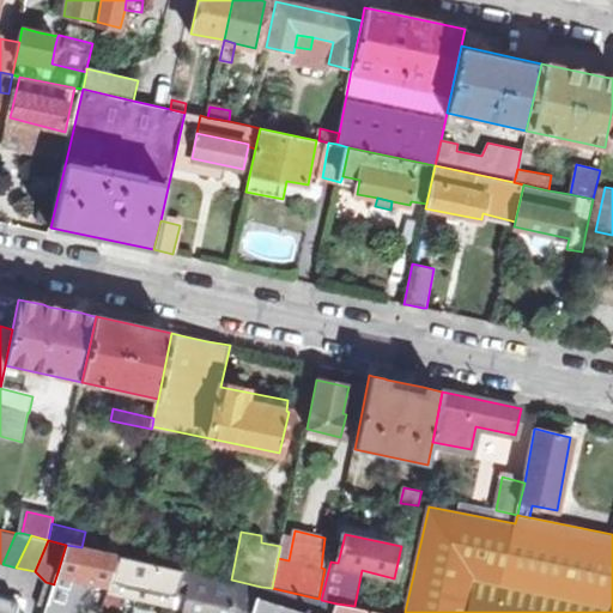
[(121,556),(82,547),(66,545),(58,572),(113,584),(121,556)]
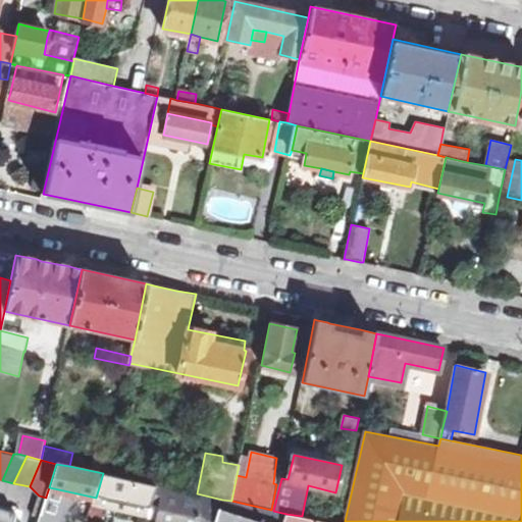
[(105,473),(103,473),(96,498),(94,502),(101,504),(102,497),(134,503),(151,508),(152,503),(157,485),(105,473)]
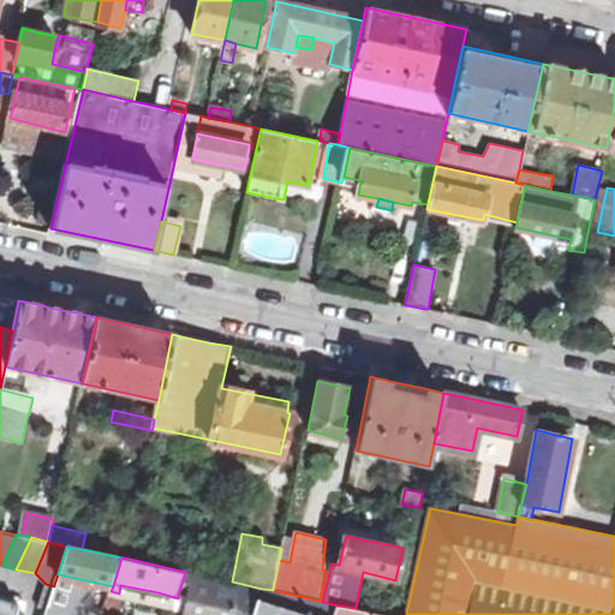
[(232,581),(185,572),(179,592),(192,595),(187,613),(186,614),(254,614),(262,589),(232,581)]
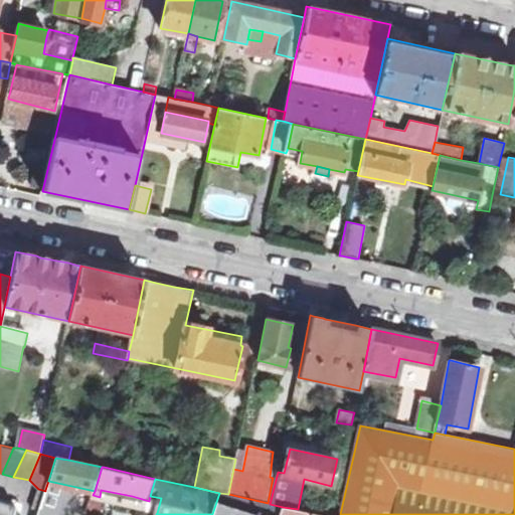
[(45,491),(38,489),(32,509),(39,511),(42,503),(45,491)]
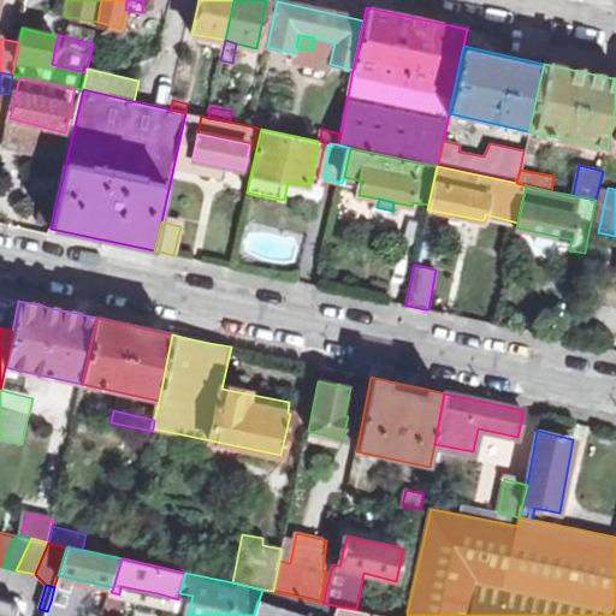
[(54,586),(54,587),(51,602),(47,611),(45,615),(70,615),(78,593),(54,586)]
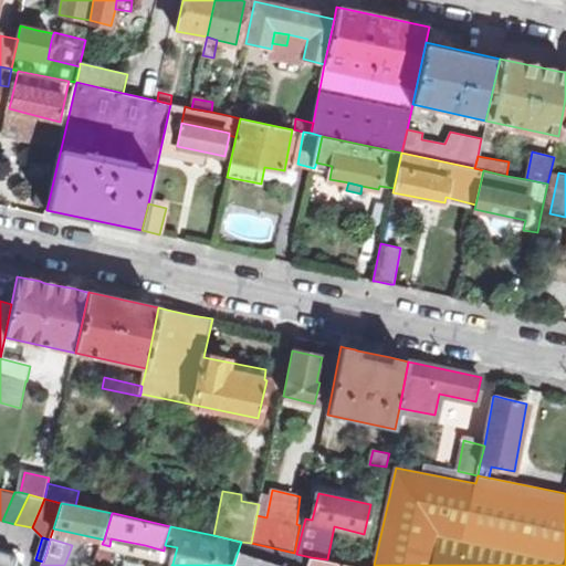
[(145,545),(111,538),(109,546),(142,554),(145,545)]
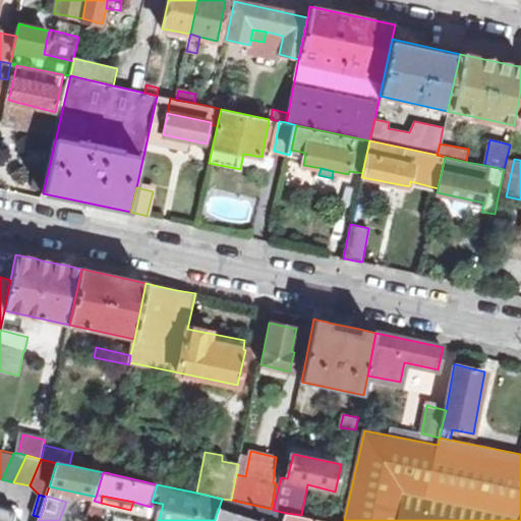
[(283,520),(286,513),(273,510),(271,509),(231,500),(222,499),(215,520),(283,520)]
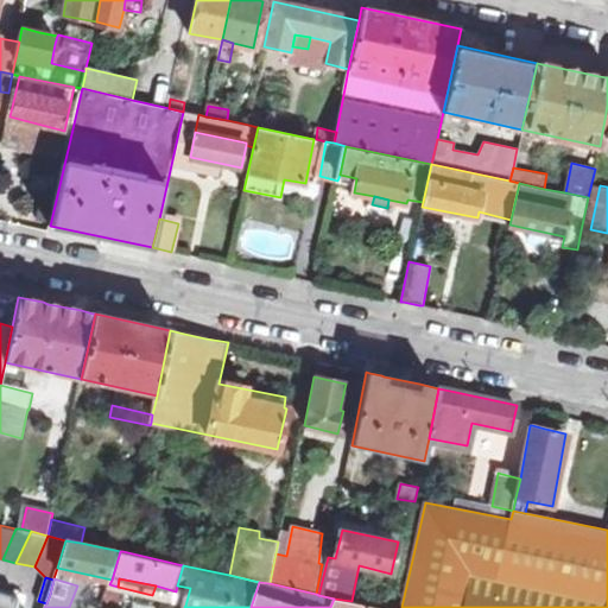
[(172,602),(185,606),(190,588),(177,586),(176,591),(172,602)]
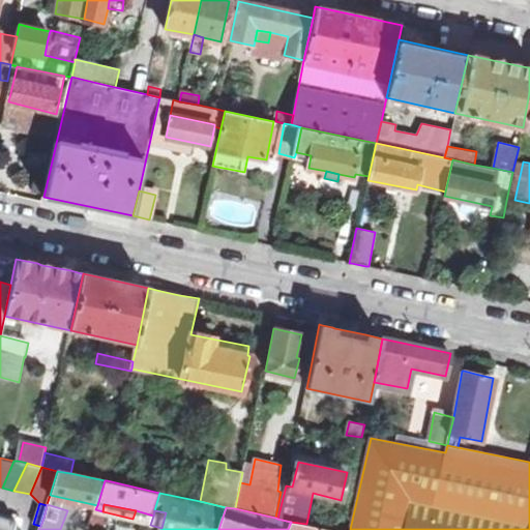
[(7,529),(10,520),(0,517),(0,529),(7,529)]
